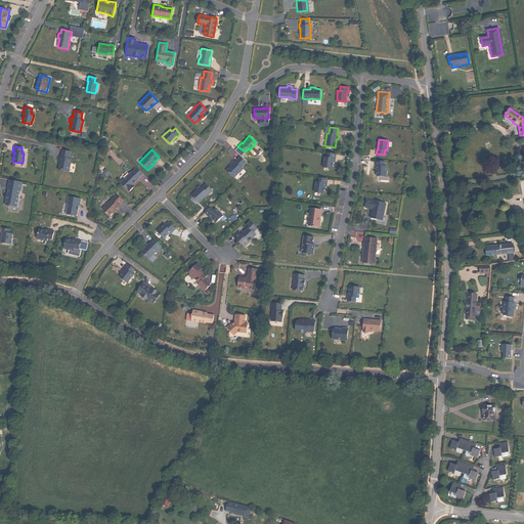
[(68,171),(70,163),(70,159),(68,159),(70,151),(61,150),(59,157),(57,157),(56,161),(58,162),(59,162),(58,164),(57,169),(68,171)]
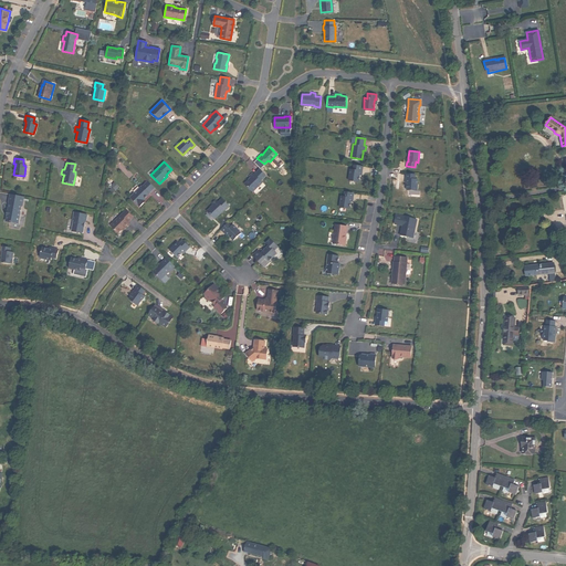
[(349,169),(348,180),(358,181),(359,175),(360,170),(362,170),(363,166),(354,164),(353,169),(349,169)]
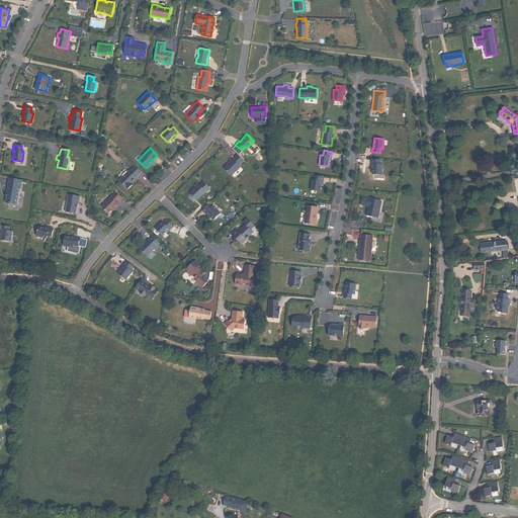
[(224,168),(231,175),(240,166),(238,165),(243,160),(238,154),(233,159),(231,157),(228,161),(229,162),(227,164),(224,168)]
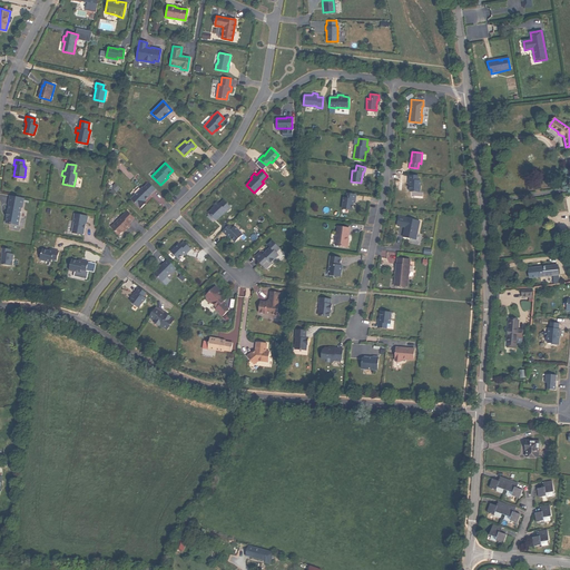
[(409,173),(409,178),(410,178),(410,183),(410,189),(420,190),(420,179),(418,179),(418,174),(409,173)]
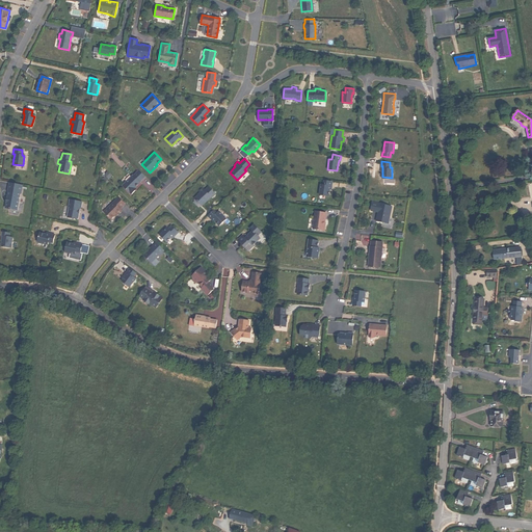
[(122,185),(131,194),(134,190),(133,189),(134,187),(140,182),(139,182),(144,176),(138,169),(133,175),(132,175),(131,177),(124,184),(122,185)]
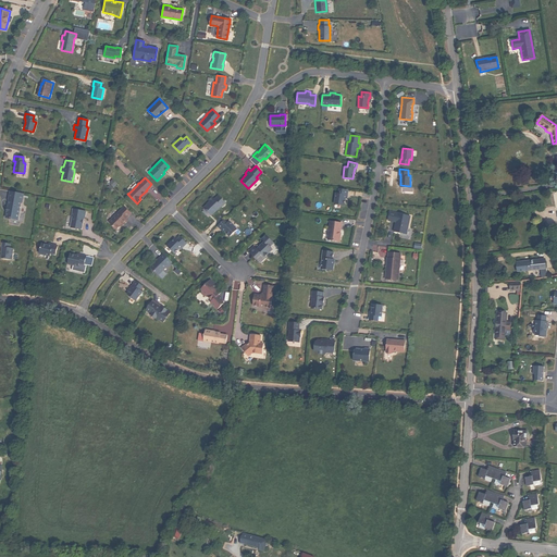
[(335,193),(334,203),(344,205),(345,198),(346,194),(347,195),(348,189),(339,188),(338,193),(335,193)]
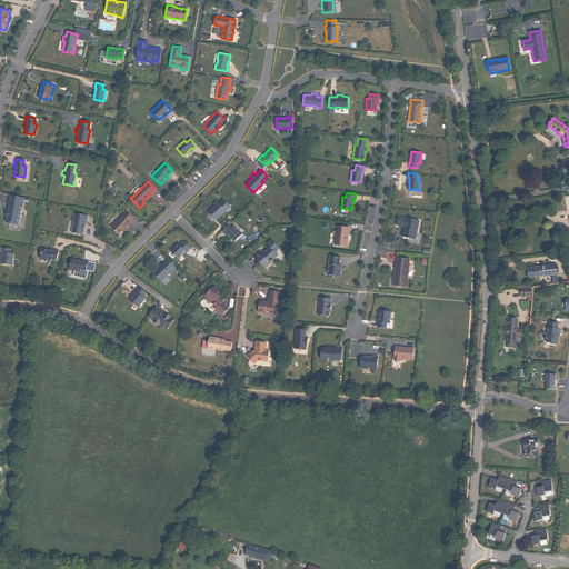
[(21,207),(22,198),(9,196),(8,205),(7,212),(6,217),(5,222),(17,225),(20,207),(21,207)]
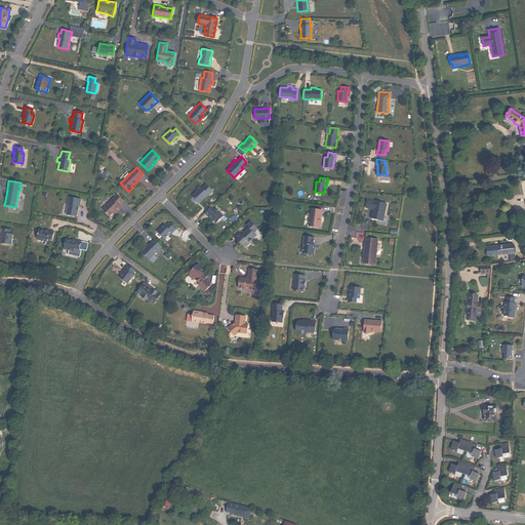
[(195,193),(192,195),(199,203),(208,194),(208,195),(212,191),(205,184),(202,187),(200,185),(196,189),(197,189),(197,190),(195,193)]
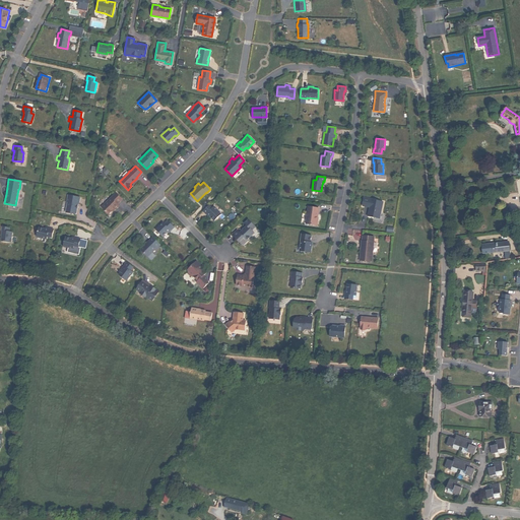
[(101,207),(108,214),(112,210),(114,208),(115,209),(118,205),(117,204),(122,199),(116,193),(101,207)]
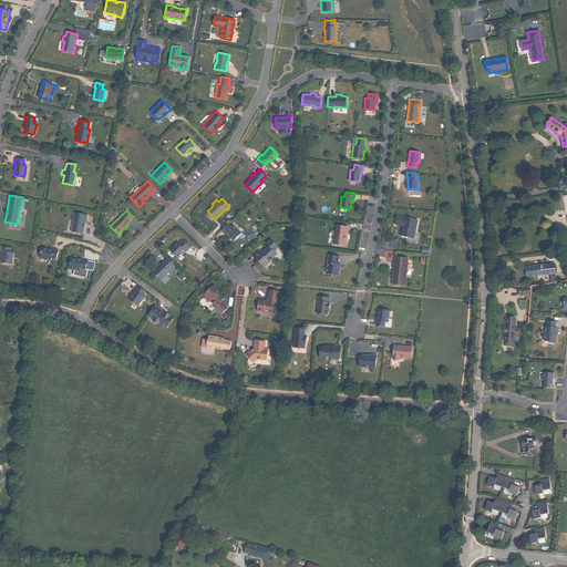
[(73,219),(71,232),(81,234),(82,233),(84,222),(85,223),(86,215),(73,213),(72,219),(73,219)]
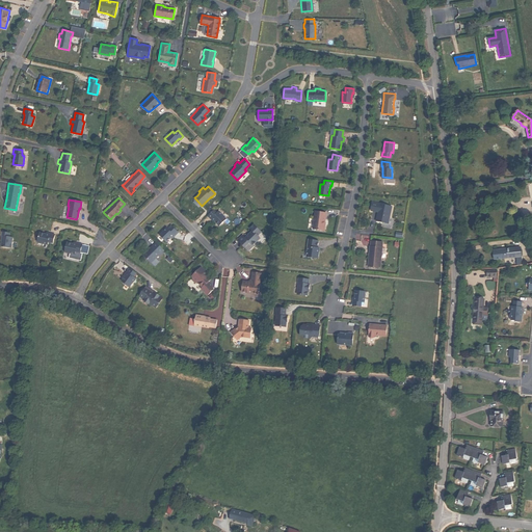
[(372,202),(371,210),(377,211),(375,220),(388,222),(392,206),(372,202)]
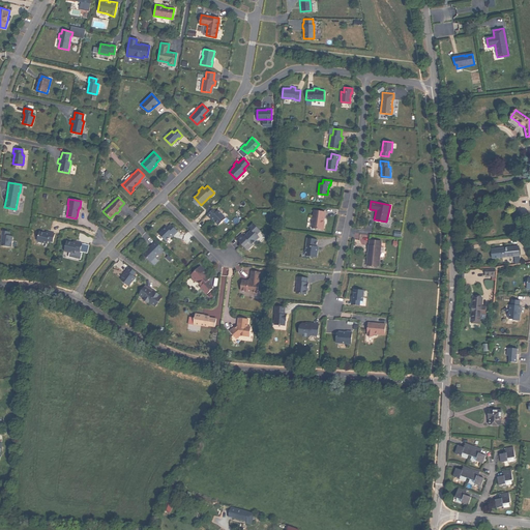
[(212,208),(206,214),(210,218),(211,217),(213,219),(218,225),(225,217),(217,210),(215,212),(212,208)]
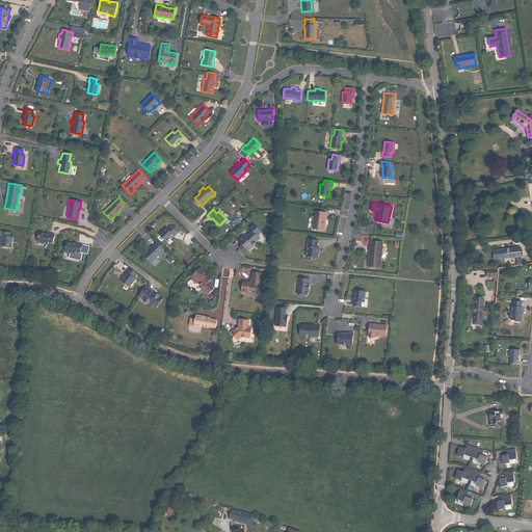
[(313,228),(324,230),(325,223),(324,223),(325,221),(326,212),(315,211),(313,228)]
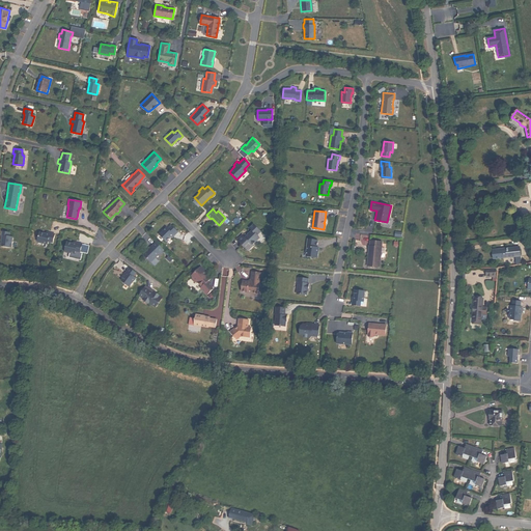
[(242,234),(236,239),(245,247),(245,249),(246,250),(247,250),(248,251),(253,246),(252,245),(259,238),(256,234),(260,231),(253,223),(249,227),(251,229),(248,232),(249,233),(245,238),(244,236),(242,234)]
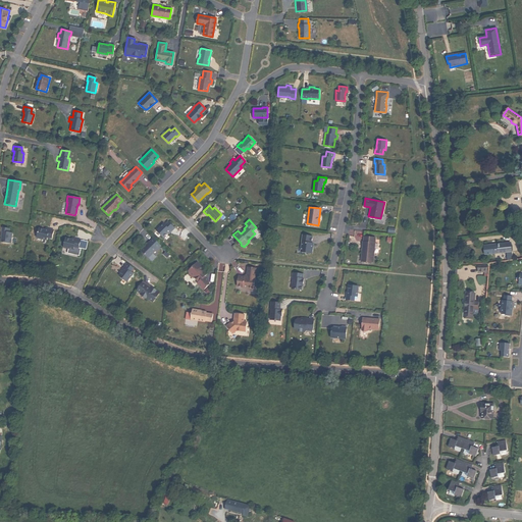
[(163,223),(156,230),(163,238),(167,232),(170,230),(170,231),(174,227),(168,221),(165,225),(163,223)]
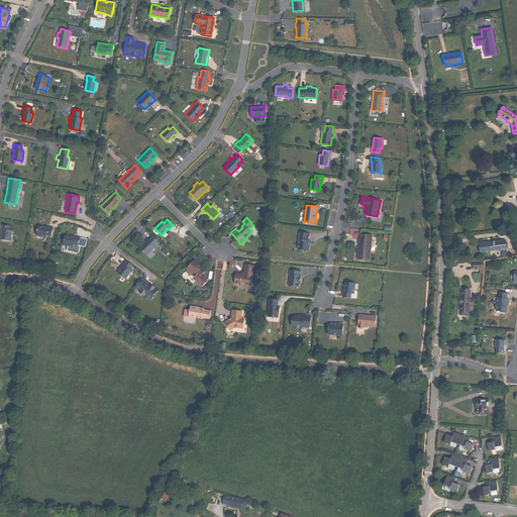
[(2,229),(0,239),(10,241),(12,230),(8,230),(9,226),(1,225),(1,229),(2,229)]
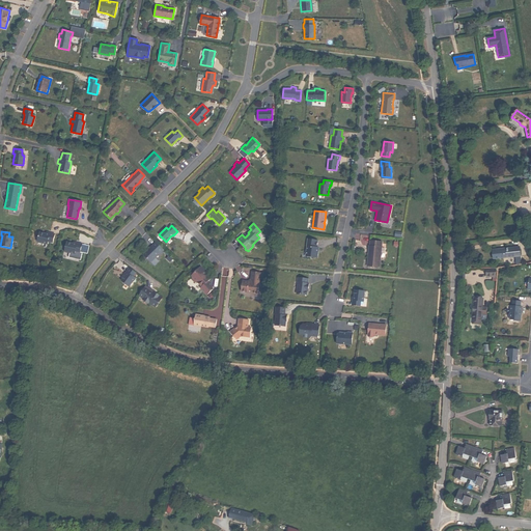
[(39,231),(36,241),(47,244),(47,241),(52,242),(54,233),(49,232),(49,234),(45,233),(39,231)]
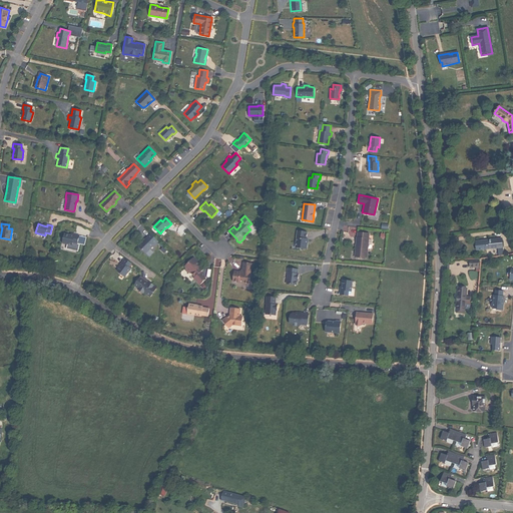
[(296,246),(306,248),(308,238),(306,238),(307,231),(298,230),(297,236),(297,237),(296,246)]
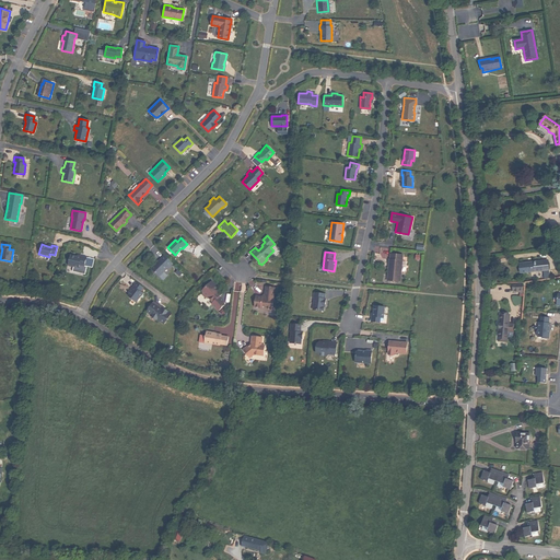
[(403,254),(391,253),(389,258),(388,263),(389,263),(389,266),(388,266),(387,280),(400,281),(400,271),(401,260),(403,254)]
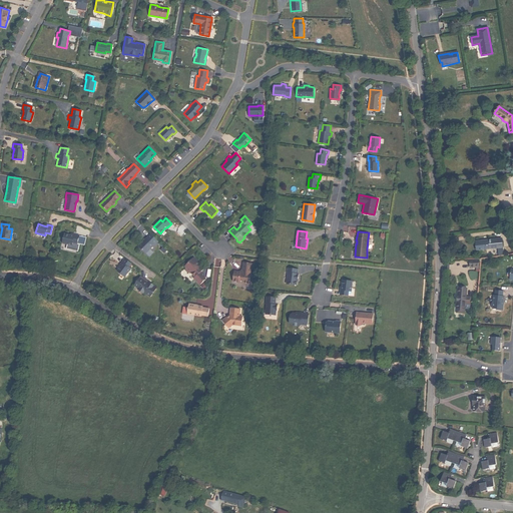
[(65,233),(63,242),(72,245),(73,242),(78,243),(79,235),(75,234),(74,236),(71,235),(65,233)]
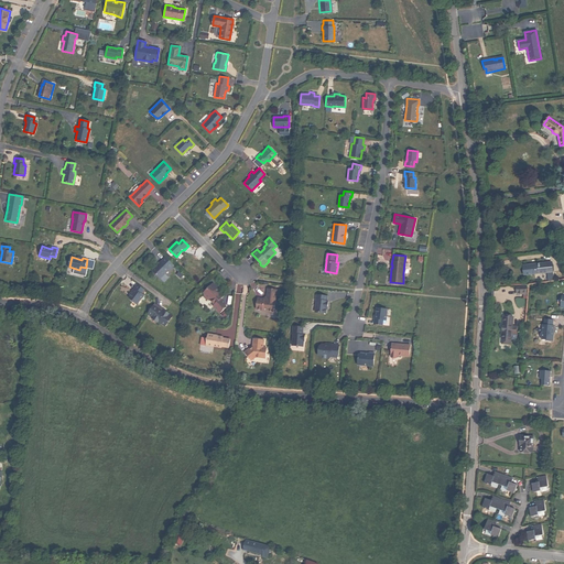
[(174,264),(165,257),(161,261),(162,261),(153,269),(153,271),(160,278),(166,272),(174,264)]
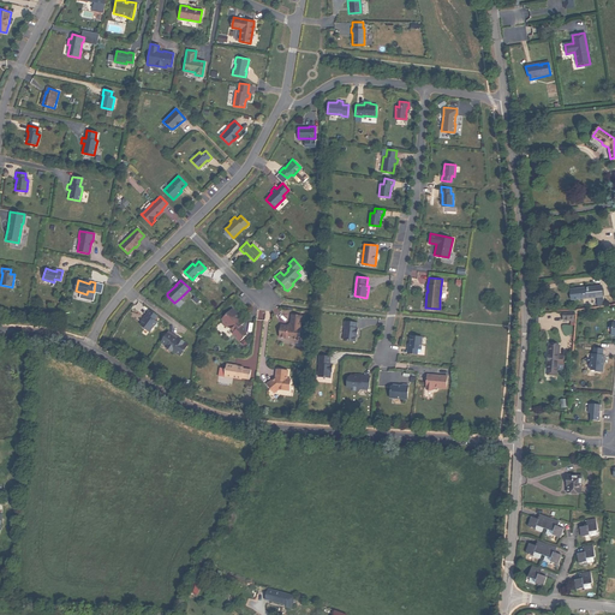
[(572,290),(572,299),(603,297),(603,286),(572,290)]
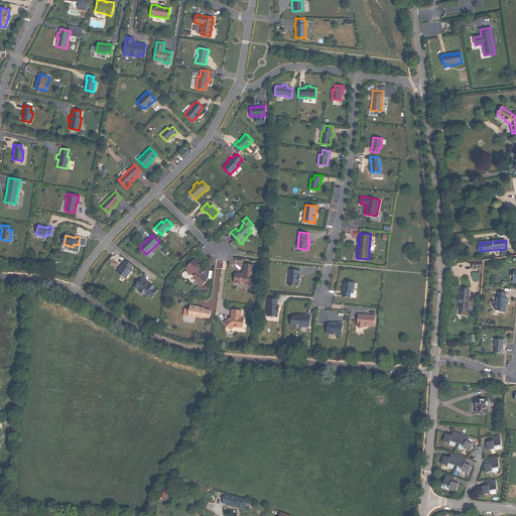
[(507,249),(508,256),(514,256),(512,240),(506,240),(506,249),(507,249)]
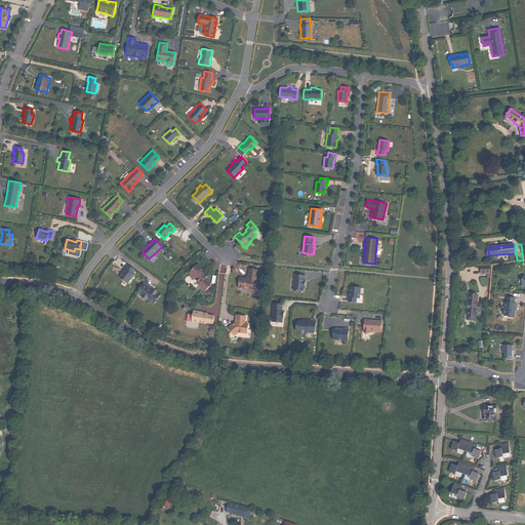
[(199,264),(190,273),(191,274),(191,277),(194,279),(197,279),(201,283),(200,285),(206,291),(208,289),(212,285),(212,283),(207,278),(209,275),(206,272),(202,269),(203,268),(199,264)]
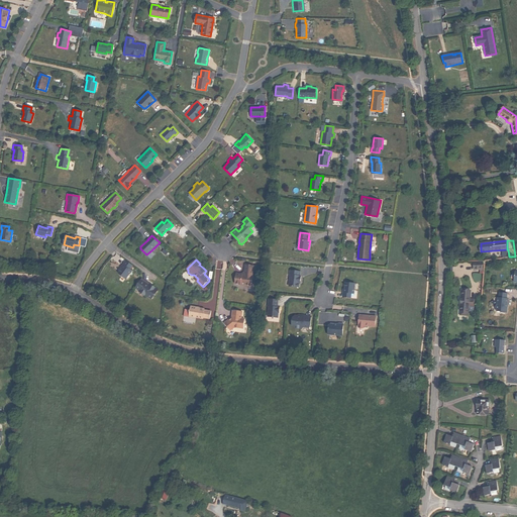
[(118,273),(125,279),(131,271),(129,269),(132,265),(125,261),(122,265),(123,265),(121,268),(118,273)]
